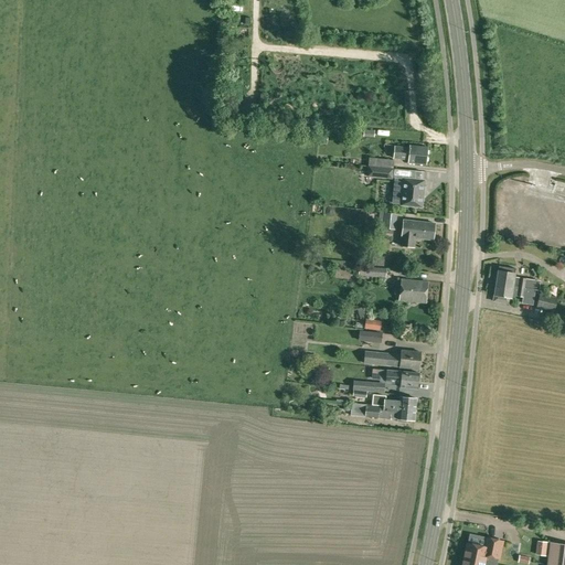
[(426,164),(427,147),(409,146),(409,148),(394,146),(393,159),(408,160),(408,163),(426,164)]
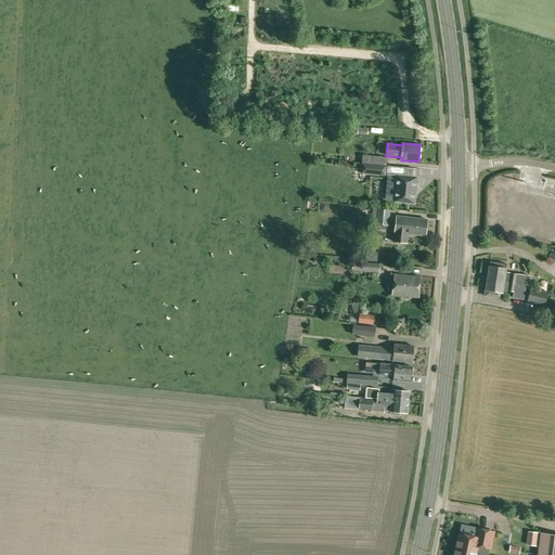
[(386,165),(387,157),(362,154),(361,163),(386,165)]
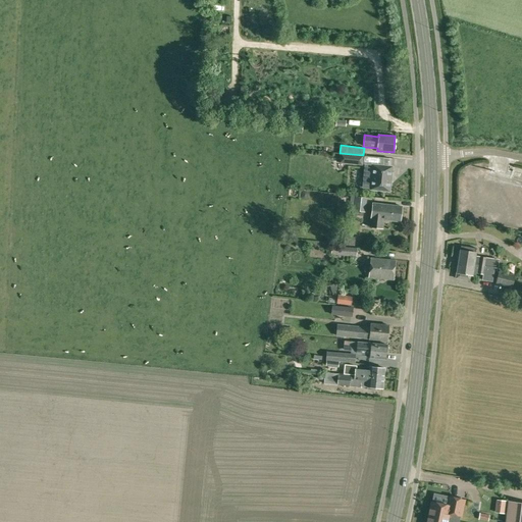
[(362,165),(363,155),(340,153),(338,163),(362,165)]
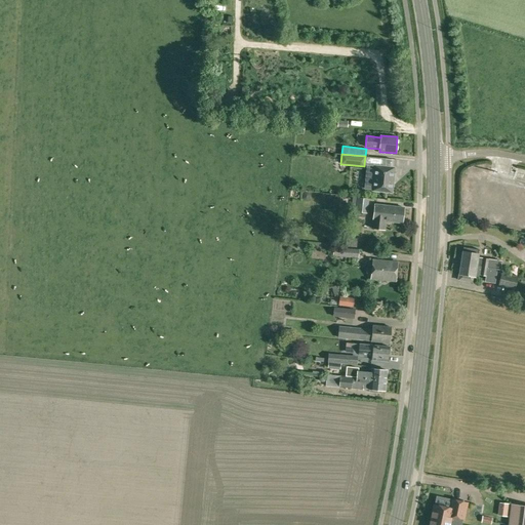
[(392,193),(395,168),(374,166),(373,179),(365,178),(364,189),(372,190),(372,191),(392,193)]
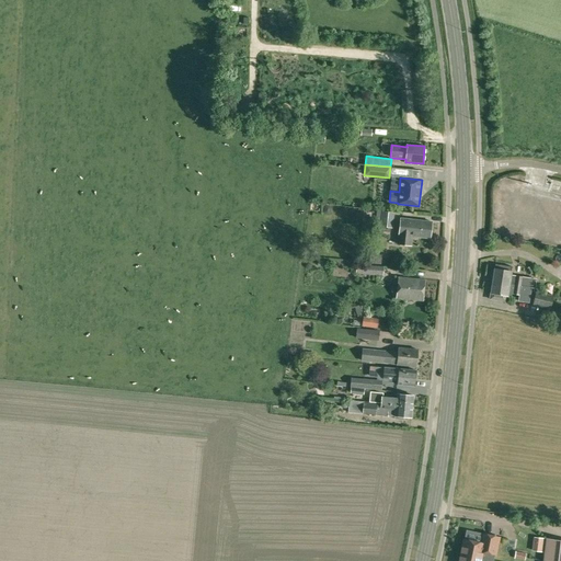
[(392,228),(395,213),(376,210),(375,225),(380,226),(380,227),(392,228)]
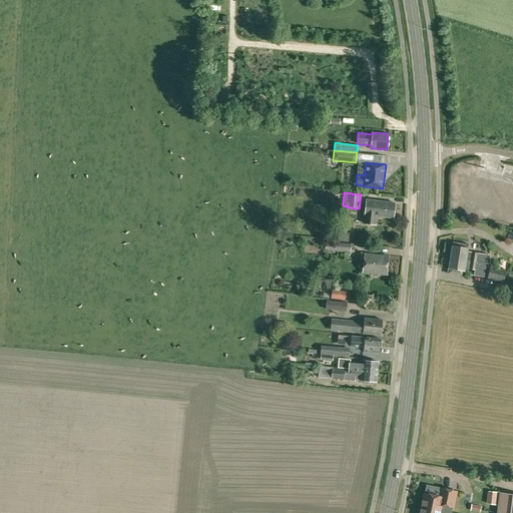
[(393,217),(395,203),(377,201),(366,200),(365,214),(364,223),(376,224),(377,215),(393,217)]
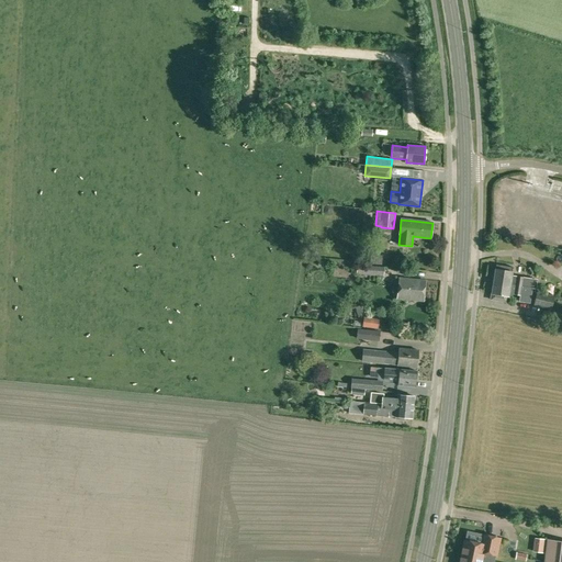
[(381,266),(382,255),(367,254),(366,265),(381,266)]
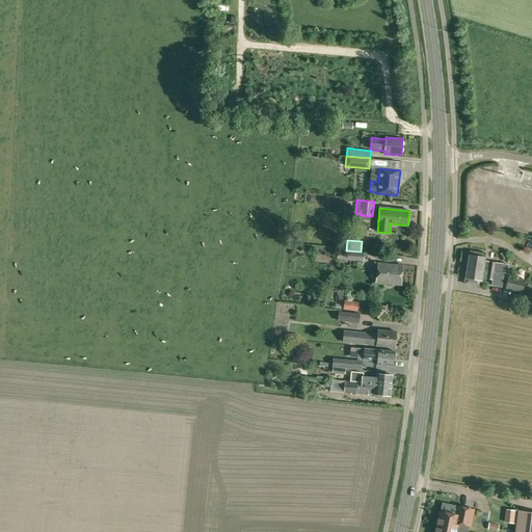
[(363,262),(364,253),(338,250),(338,260),(363,262)]
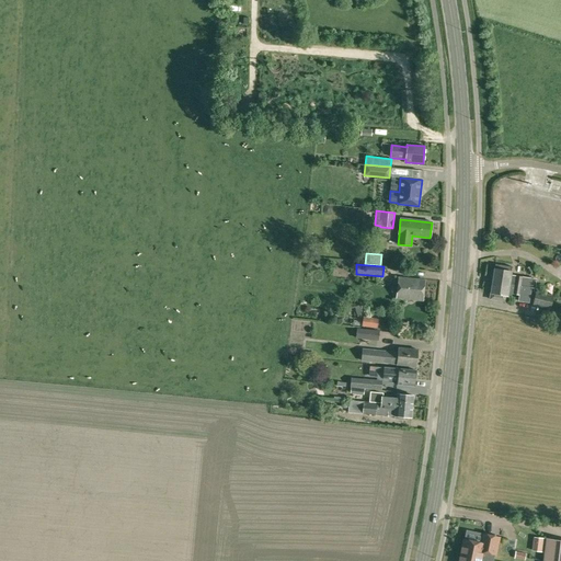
[(534,288),(535,289),(537,279),(533,278),(511,275),(511,272),(512,272),(512,267),(495,264),(492,282),(534,288)]
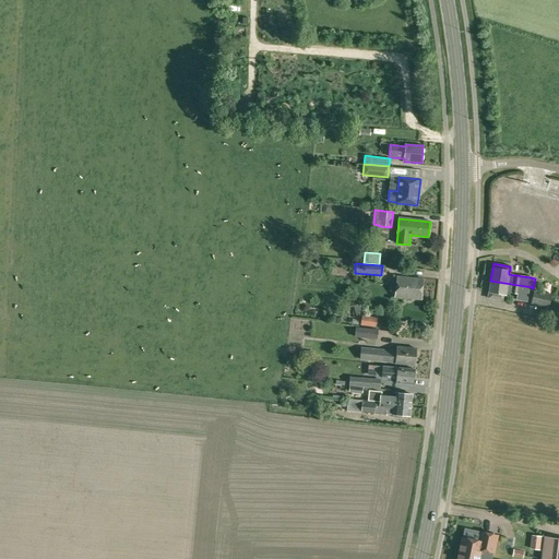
[(421,299),(424,280),(396,277),(394,297),(421,299)]
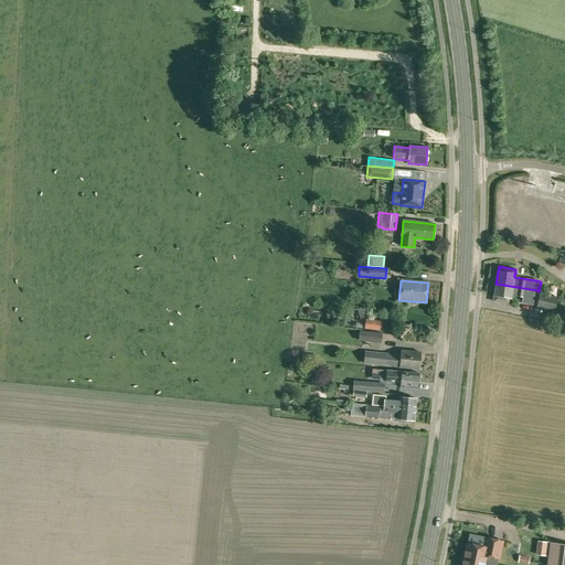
[(534,290),(537,290),(496,284),(493,301),(509,304),(510,299),(511,299),(515,296),(522,297),(522,304),(532,305),(534,290)]
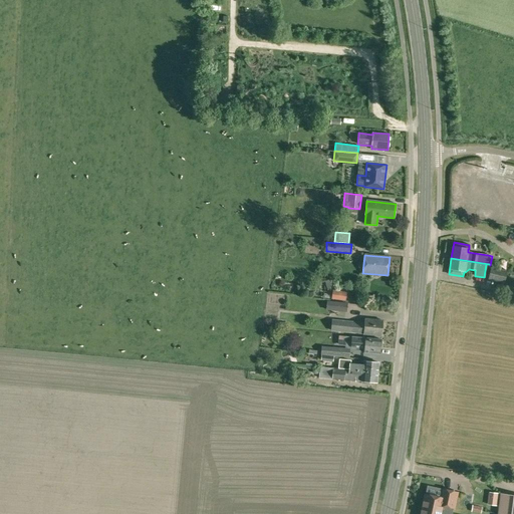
[(504,283),(507,271),(491,267),(488,279),(504,283)]
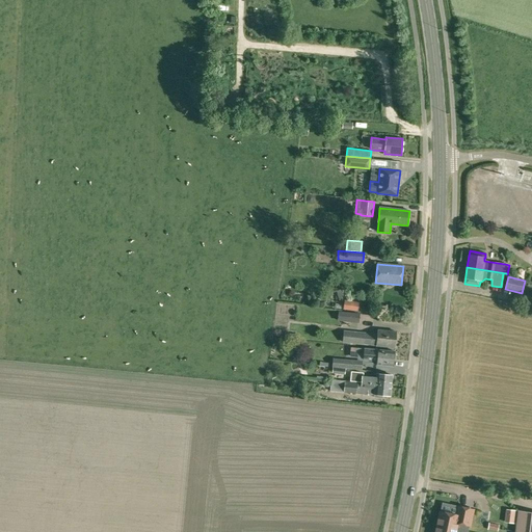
[(345,288),(336,291),(339,300),(347,297),(345,288)]
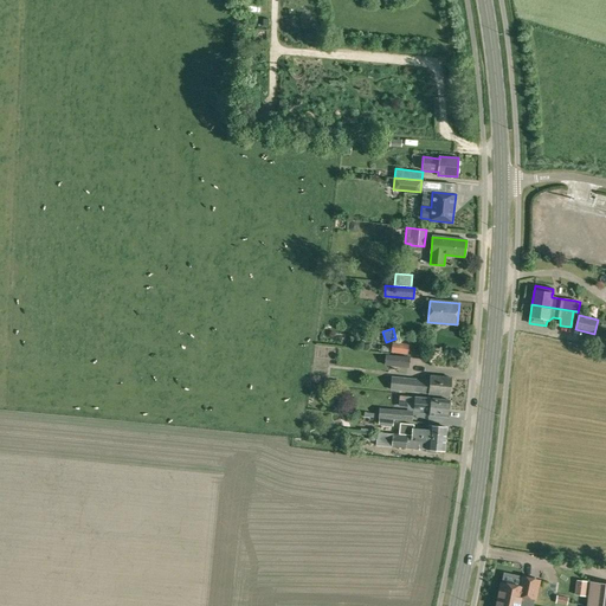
[(407,355),(410,345),(392,342),(391,353),(407,355)]
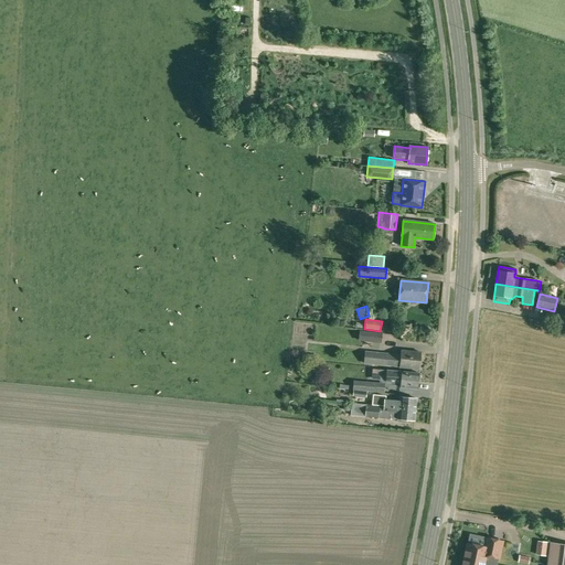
[(360,332),(359,340),(370,341),(371,333),(360,332)]
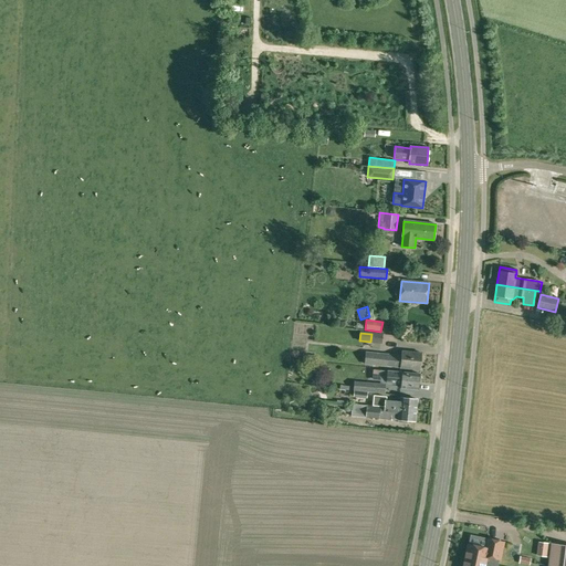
[(420,370),(422,354),(402,352),(401,356),(366,353),(365,364),(400,367),(400,368),(420,370)]
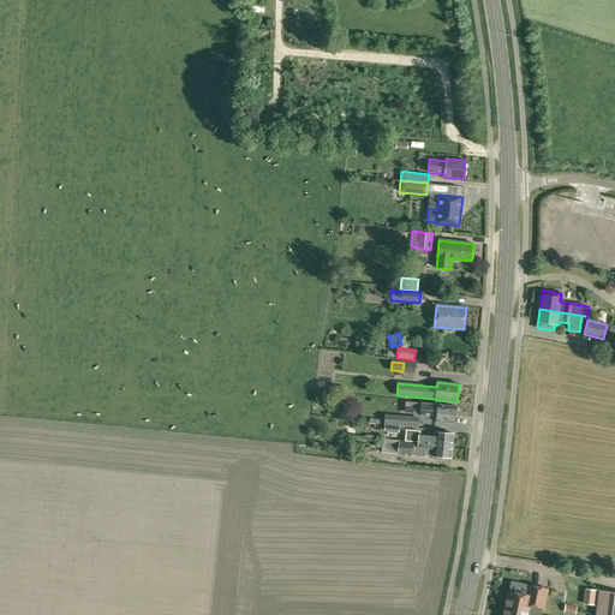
[(437,405),(421,404),(411,402),(411,407),(421,408),(419,417),(436,418),(436,422),(454,423),(457,406),(437,405)]
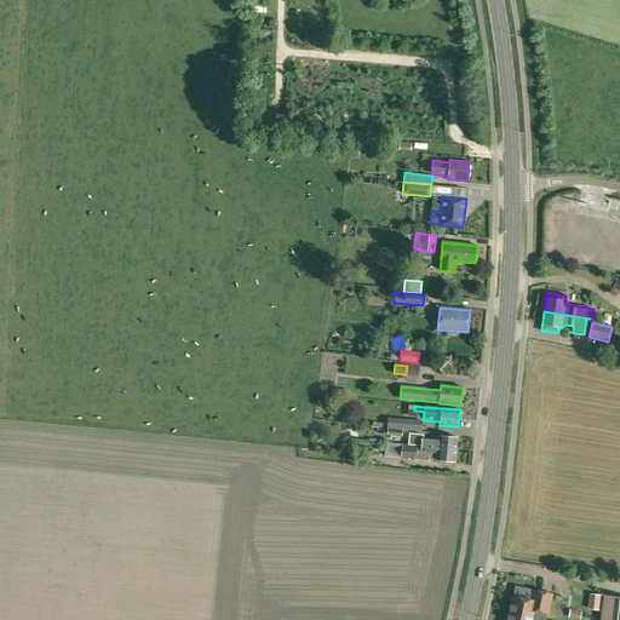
[(392,429),(392,428),(388,426),(386,435),(402,436),(403,430),(392,429)]
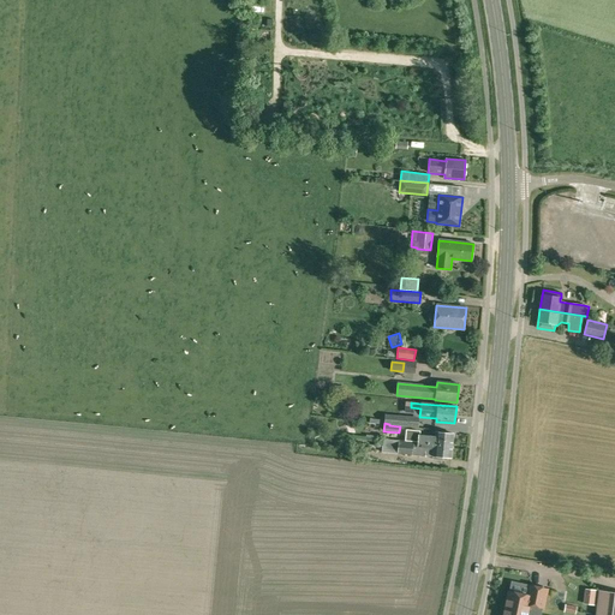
[(435,435),(419,433),(421,430),(406,429),(405,441),(418,442),(452,446),(453,434),(435,433),(435,435)]
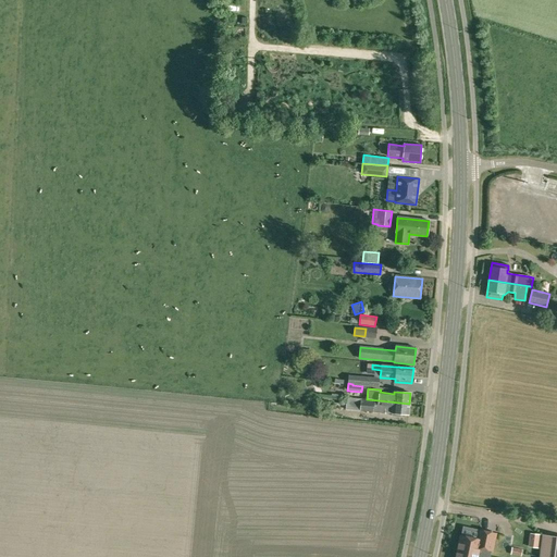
[(379,400),(379,401),(374,401),(361,399),(346,398),(345,409),(359,410),(359,411),(373,412),(373,407),(385,408),(385,412),(392,413),(391,416),(400,417),(400,413),(408,415),(409,404),(379,400)]
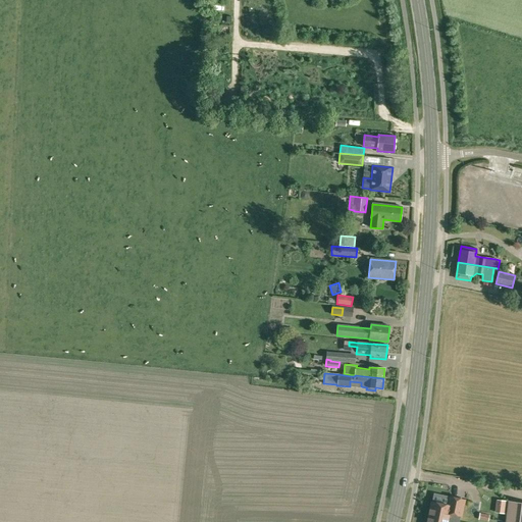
[(431,503),(428,516),(448,520),(457,521),(458,521),(460,516),(461,516),(464,501),(452,498),(450,506),(446,505),(448,497),(434,493),(432,503),(431,503)]
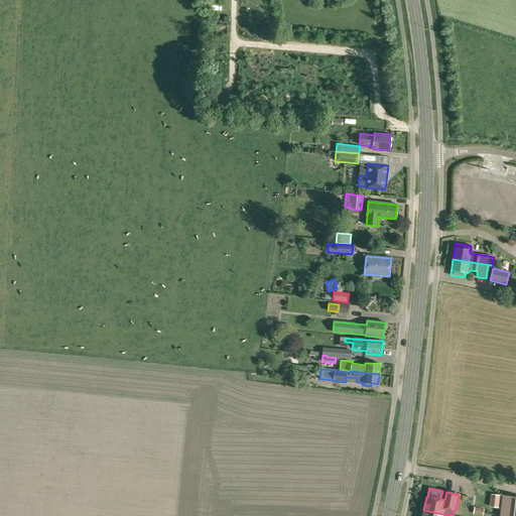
[(515,515),(515,497),(502,496),(499,515),(515,515)]
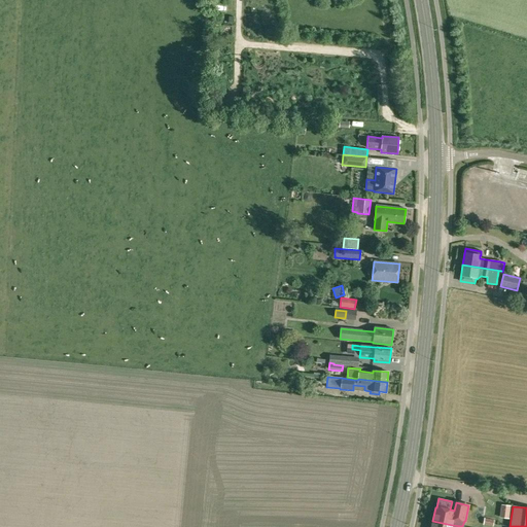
[(493,526),(494,520),(484,518),(483,525),(493,526)]
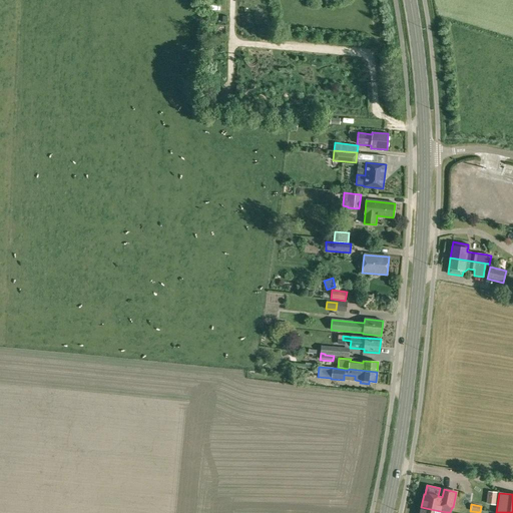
All buildings are outlined.
